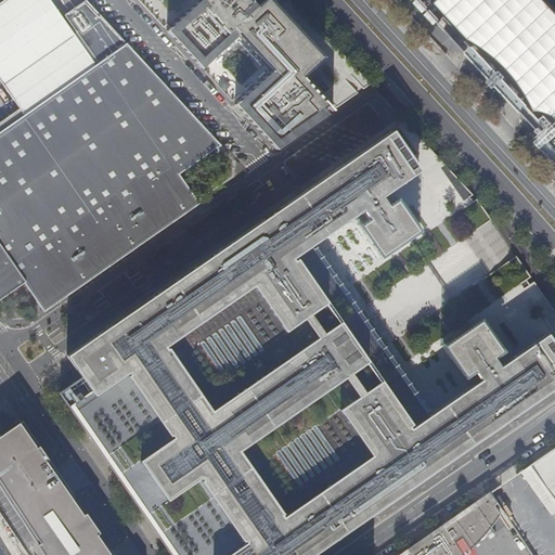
[(0,304),(26,285),(46,314),(199,206),(178,176),(219,146),(117,35),(85,0),(63,15),(95,64),(0,131),(0,304)]
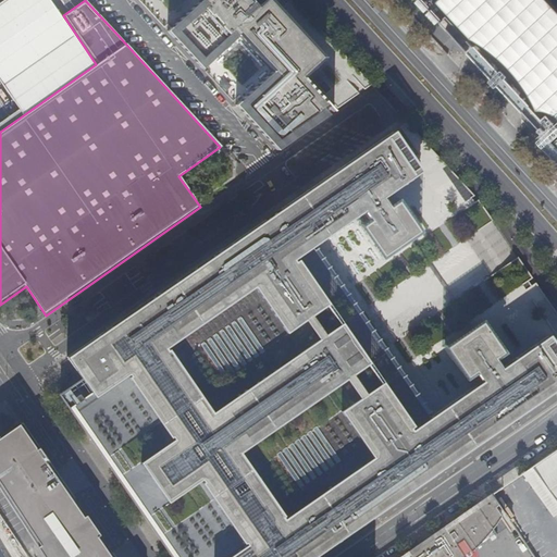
[(199,0),(177,21),(185,28),(189,25),(195,31),(193,33),(201,41),(203,39),(209,46),(205,50),(212,59),(236,36),(269,73),(233,106),(247,121),(250,118),(254,121),(249,124),(264,140),(269,136),(274,141),(270,146),(275,151),(326,116),(321,110),(325,107),(331,113),(332,112),(301,78),(323,59),(269,0),(262,0),(255,7),(248,0),(199,0)]
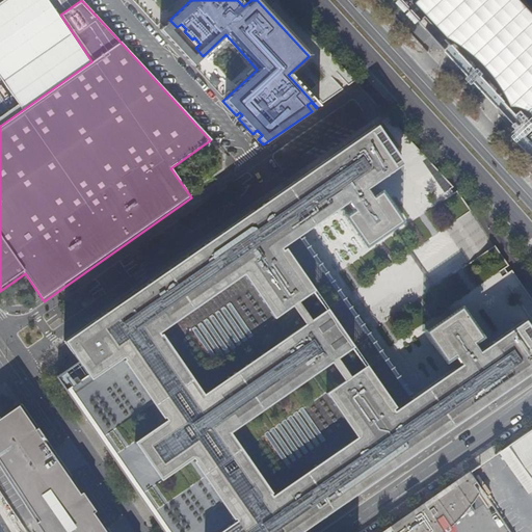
[(531,38),(496,0),(432,0),(531,107),(531,38)]
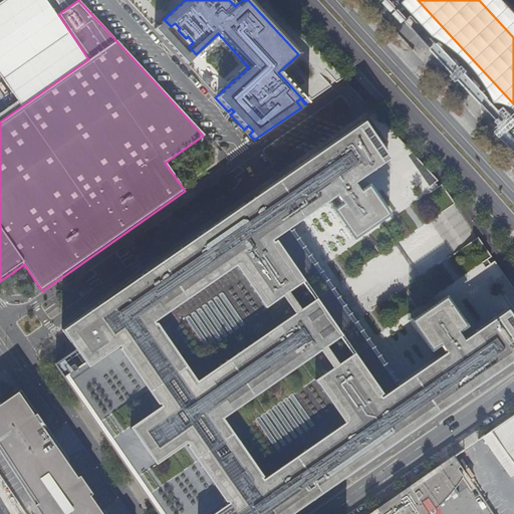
[(164,19),(153,29),(185,64),(196,54),(189,46),(193,42),(188,36),(186,38),(178,30),(180,28),(175,23),(171,26),(164,19)]
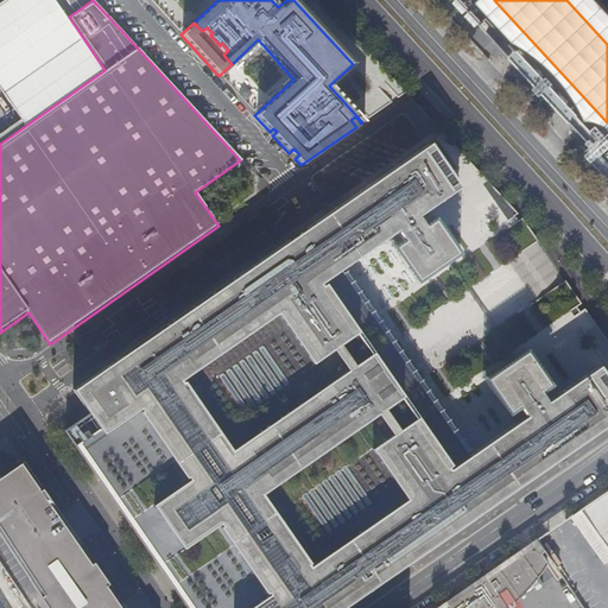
[(493,25),(486,31),(510,57),(511,58),(517,51),(493,25)]
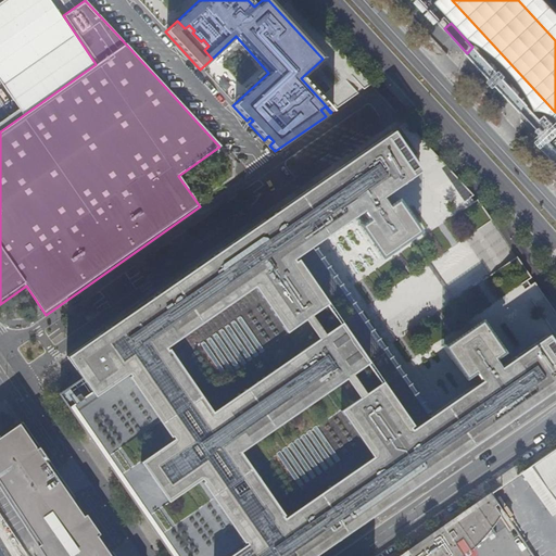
[(545,125),(541,119),(528,106),(522,113),(523,114),(550,143),(555,136),(555,127),(550,121),(545,125)]
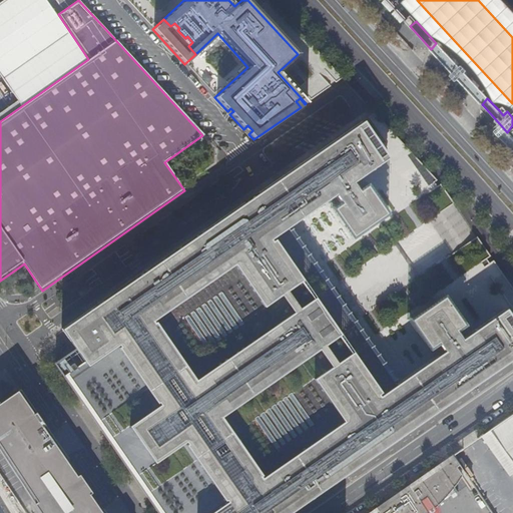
[(503,107),(499,110),(503,115),(507,111),(503,107)]
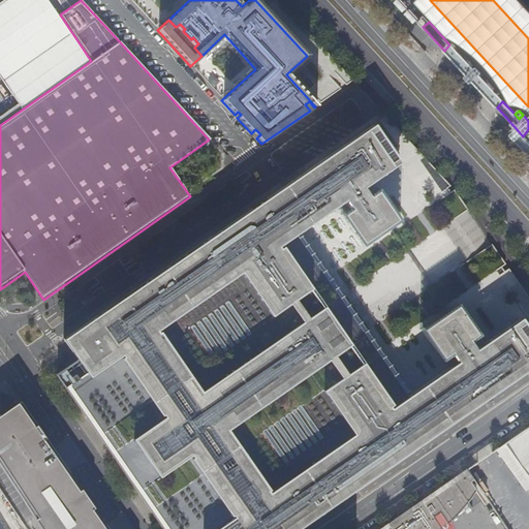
[(80,362),(70,368),(179,528),(301,528),(417,450),(404,430),(418,421),(432,440),(492,399),(528,373),(528,329),(524,321),(481,351),(476,344),(486,338),(463,307),(426,333),(448,365),(457,359),(462,365),(413,399),(411,396),(414,394),(372,333),(374,332),(350,299),(348,300),(303,235),(300,238),(298,235),(346,200),(351,208),(342,214),(365,246),(402,219),(380,187),(370,194),(366,187),(400,163),(373,124),(267,198),(284,222),(271,232),(253,209),(65,340),(80,362)]
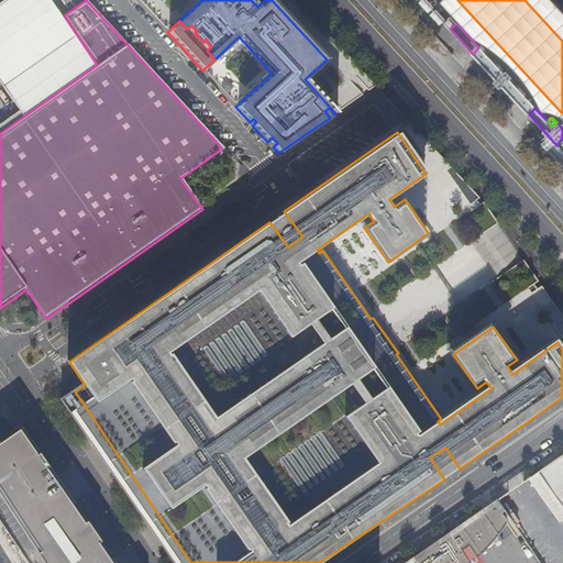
[(75,392),(62,400),(140,516),(172,562),(190,562),(75,392)]
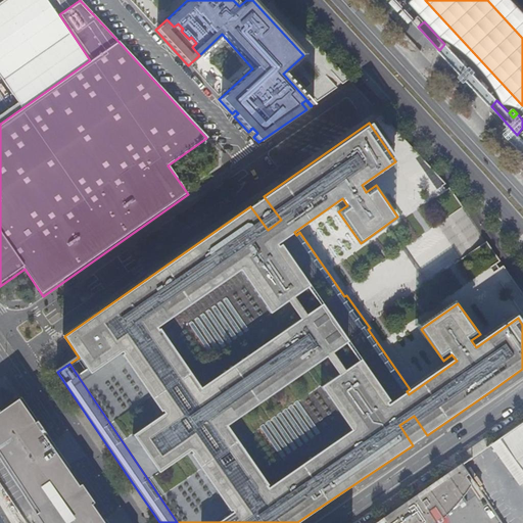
[(0,411),(0,459),(10,474),(41,522),(107,522),(21,397),(1,412),(0,411)]
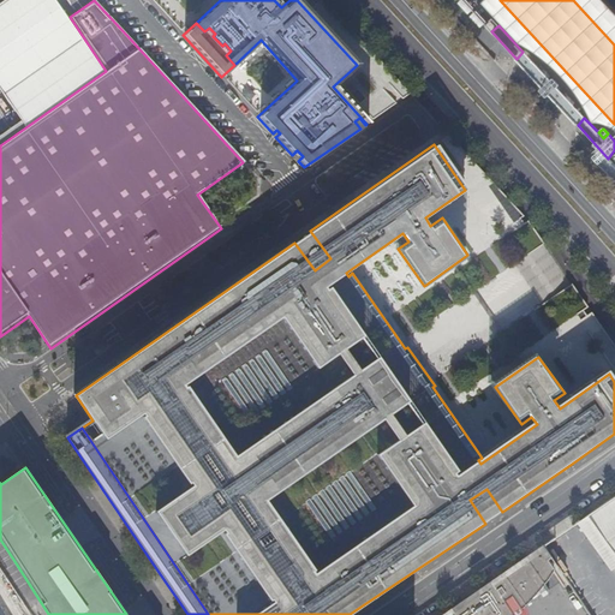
[(614,495),(586,515),(614,555),(614,495)]
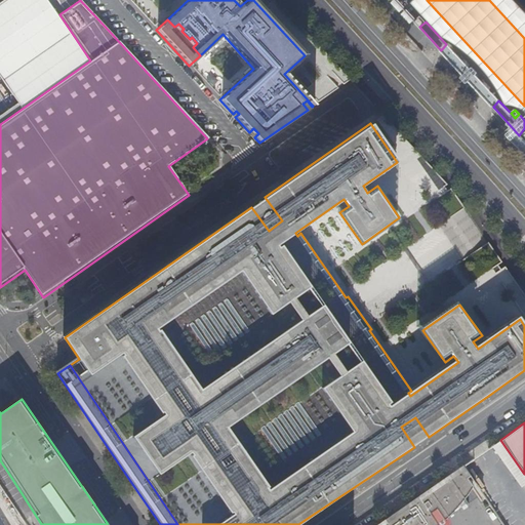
[(524,484),(524,474),(500,440),(492,445),(521,487),(524,484)]
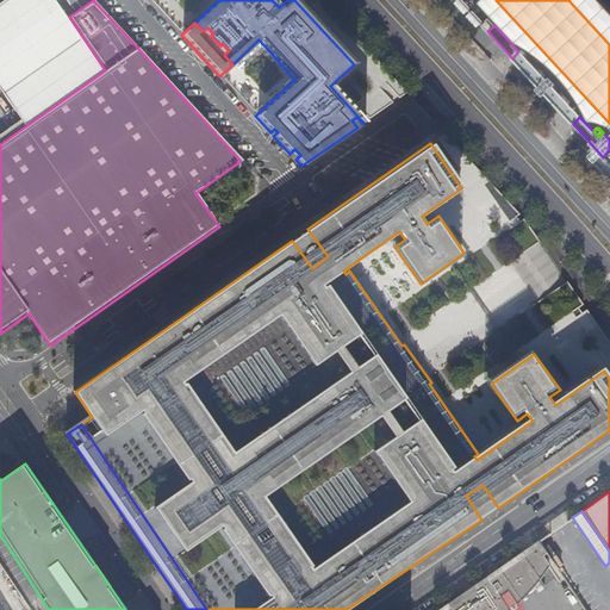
[(552,562),(539,541),(439,609),(516,609),(518,609),(517,607),(526,598),(548,565),(552,562)]
